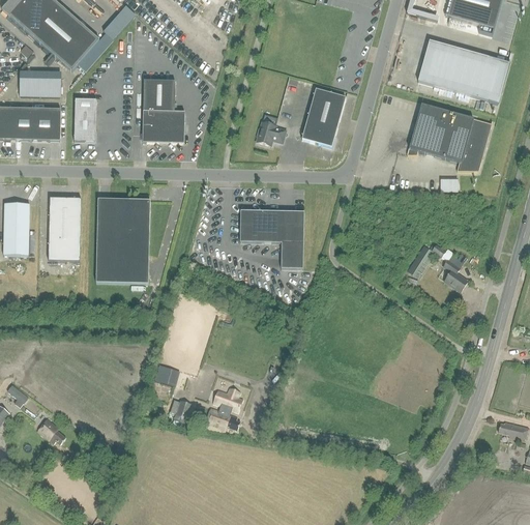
[(7,0),(1,7),(71,68),(99,37),(57,0),(7,0)]
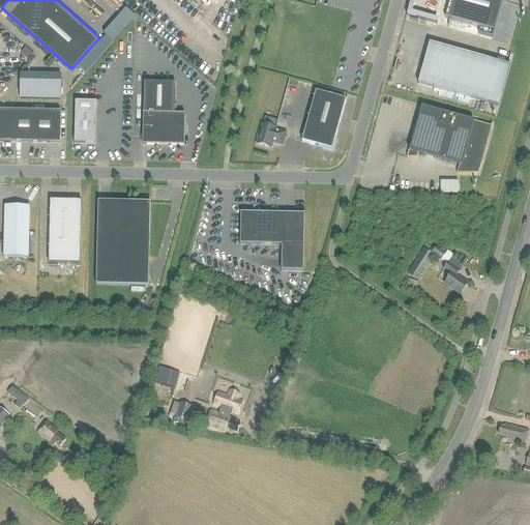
[(493,27),(500,0),(451,0),(447,13),(493,27)]
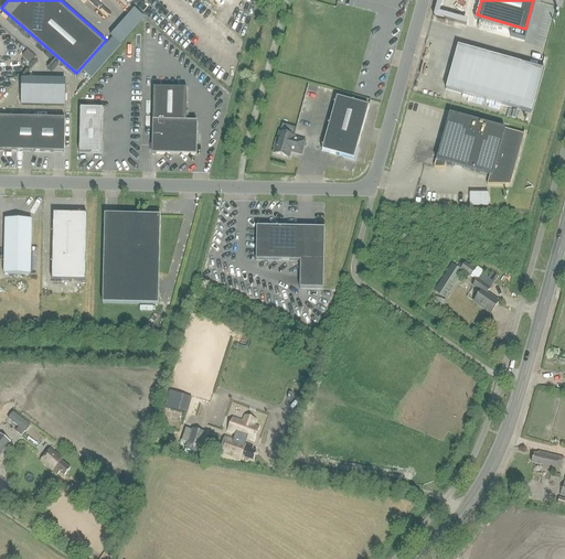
[(542,64),(457,41),(445,84),(530,108),(542,64)]
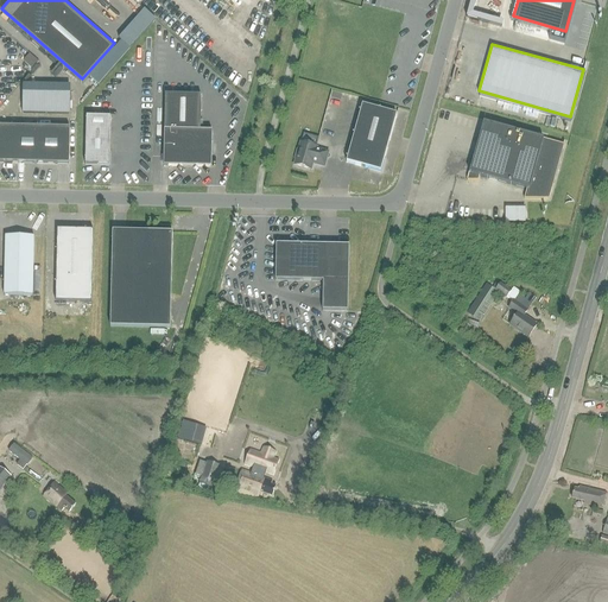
[(30,48),(25,54),(25,57),(32,63),(38,56),(30,48)]
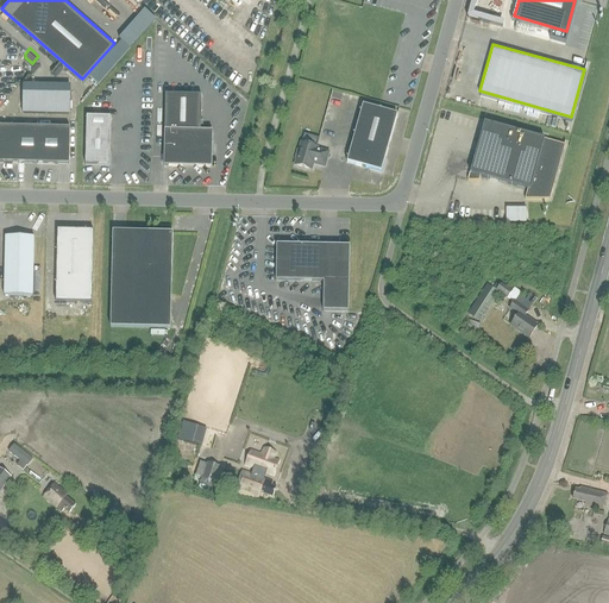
[(64,108),(64,79),(16,79),(16,107),(64,108)]
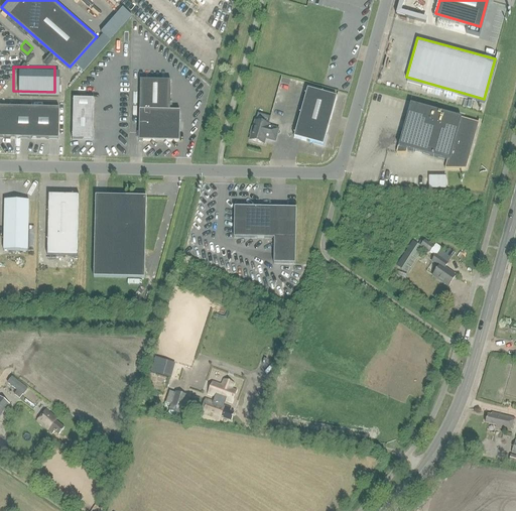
[(170,77),(140,76),(138,136),(179,137),(179,107),(169,107),(170,77)]
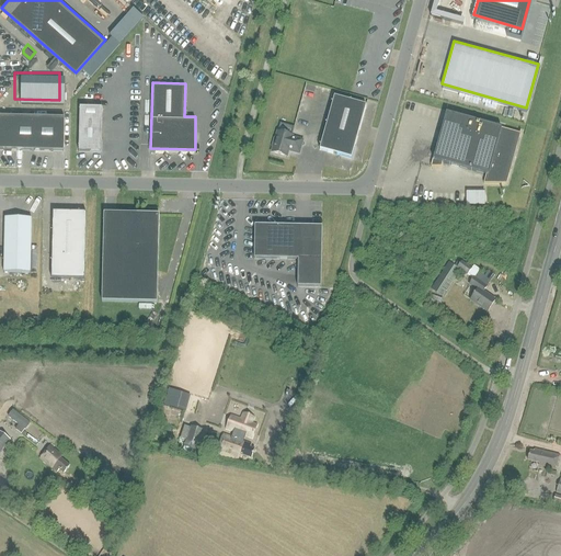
[(319,145),(351,154),(366,101),(334,92),(319,145)]
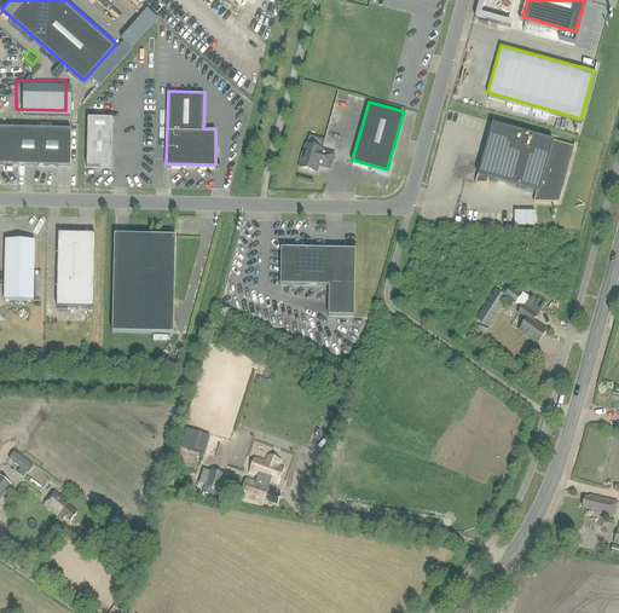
[(113,114),(87,113),(86,161),(111,162),(113,114)]
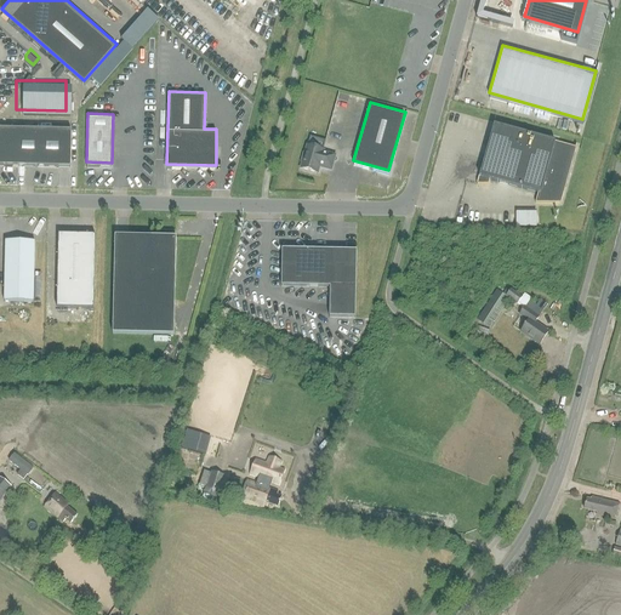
[(535,197),(535,198),(560,198),(576,140),(575,142),(494,119),(485,149),(477,178),(489,180),(489,178),(488,178),(489,175),(540,188),(537,197),(535,197)]
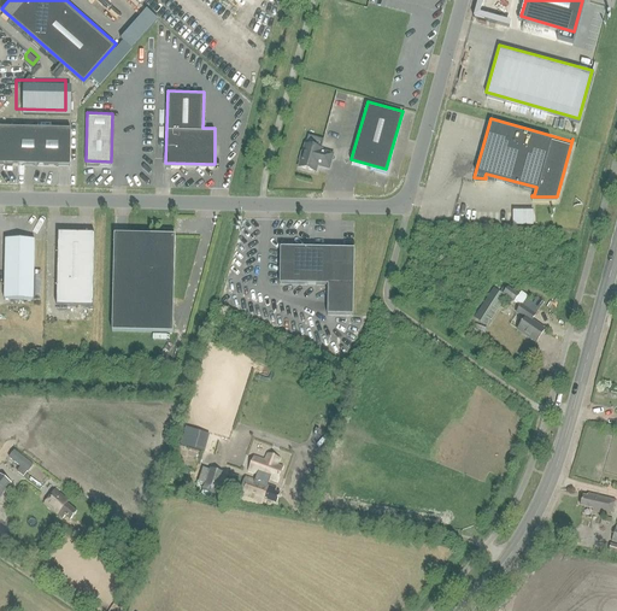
[(0,122),(0,159),(70,160),(70,124),(0,122)]
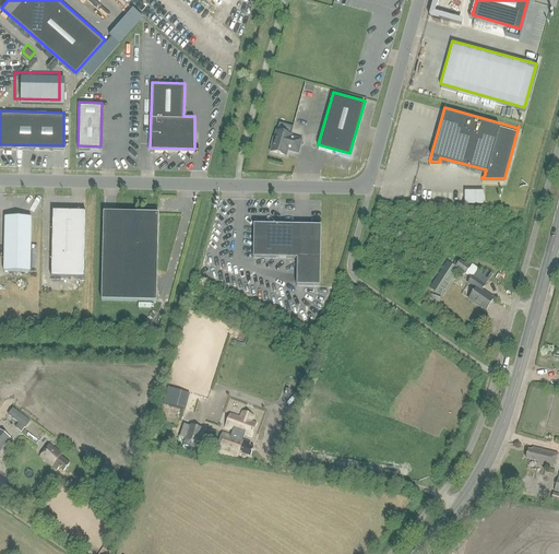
[(290,132),(290,130),(276,127),(275,133),(273,133),(271,141),(273,141),(271,146),(285,151),(286,145),(297,149),(301,134),(290,132)]
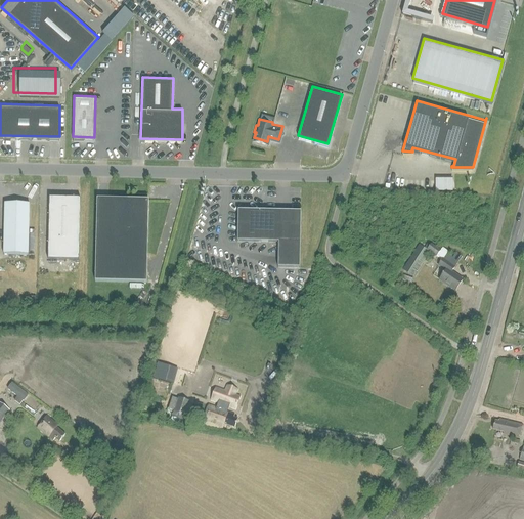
[(433,186),(451,185),(450,173),(433,173),(433,186)]
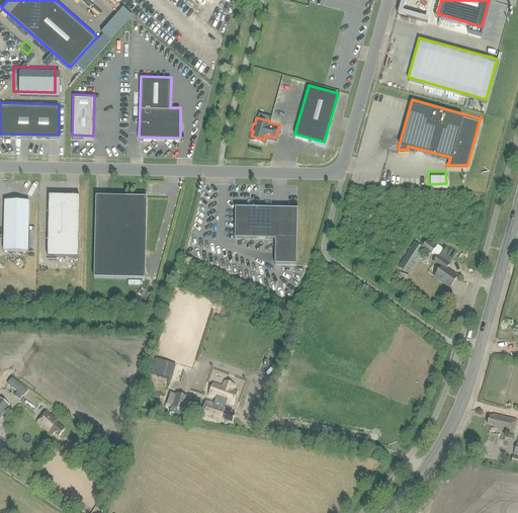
[(78,253),(79,191),(49,191),(47,252),(78,253)]
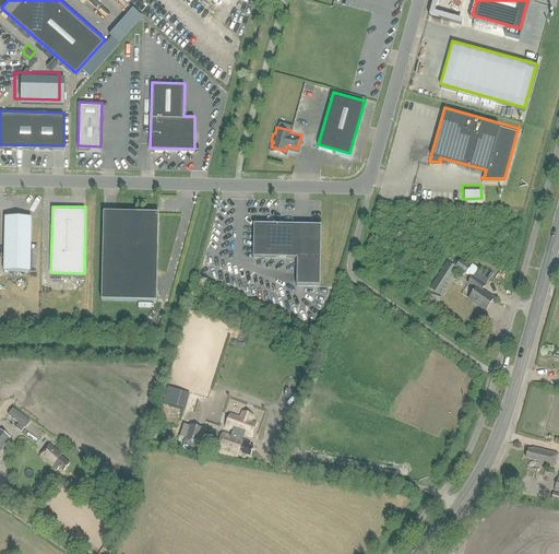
[(156,296),(158,209),(103,208),(100,295),(156,296)]
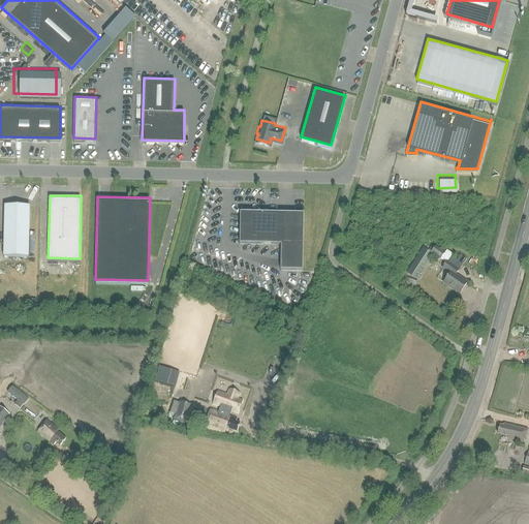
[(28,252),(28,226),(29,201),(3,201),(3,252),(28,252)]
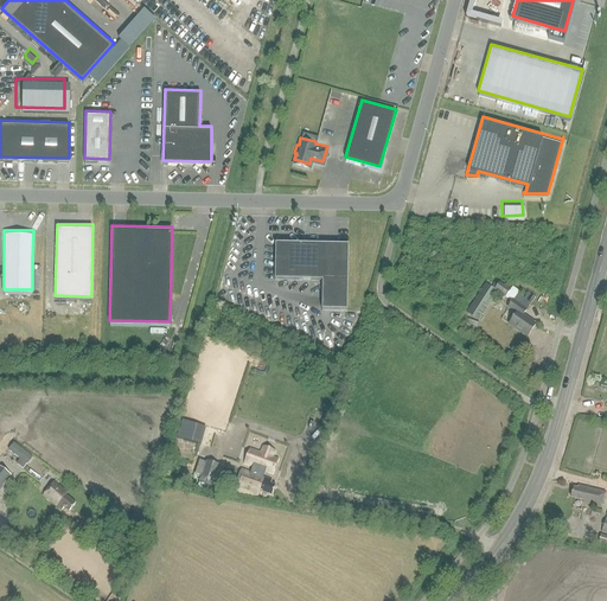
[(346,306),(347,240),(275,238),(275,275),(323,275),(321,305),(346,306)]
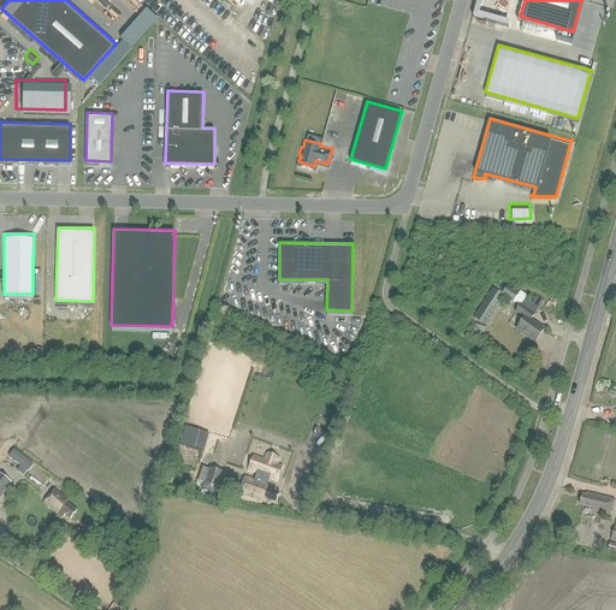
[(519,289),(507,280),(502,288),(513,296),(519,289)]
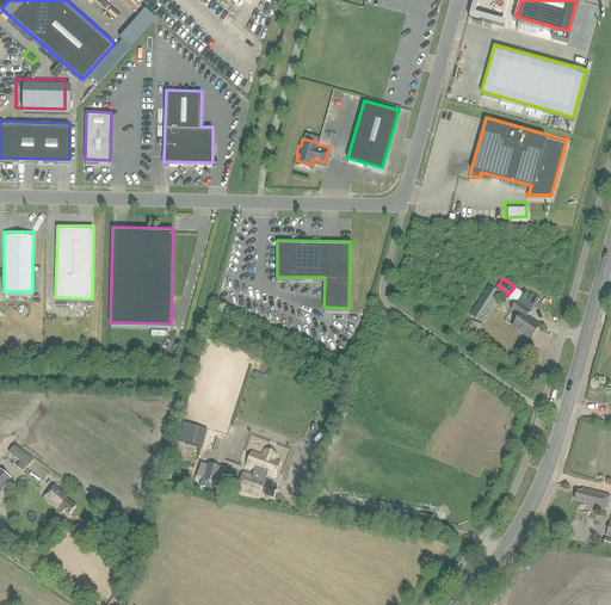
[(476,314),(497,285),(488,279),(469,309),(476,314)]
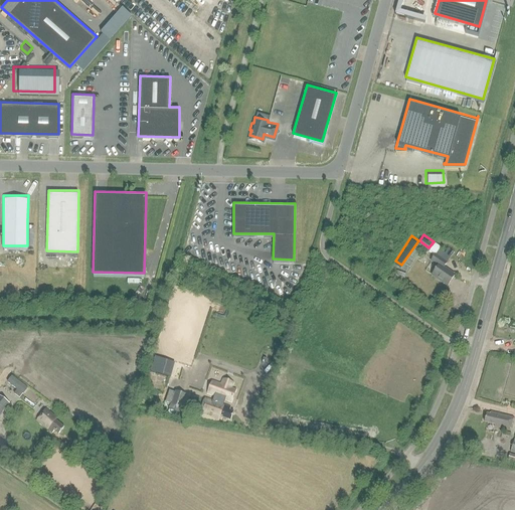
[(438,262),(432,271),(447,282),(455,271),(443,263),(447,258),(435,249),(431,257),(438,262)]
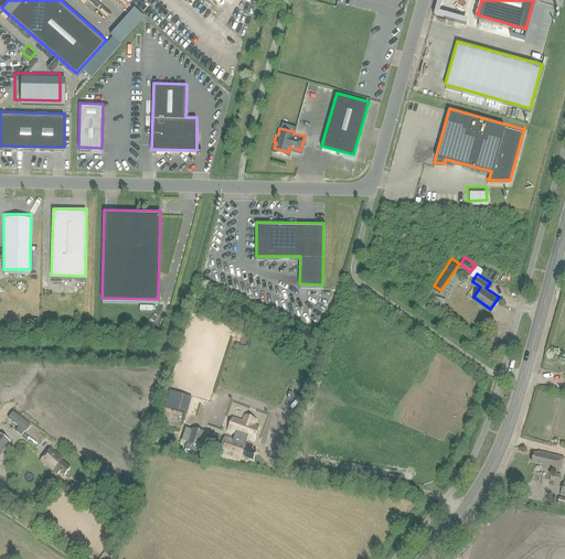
[(169,386),(164,402),(180,407),(185,390),(169,386)]
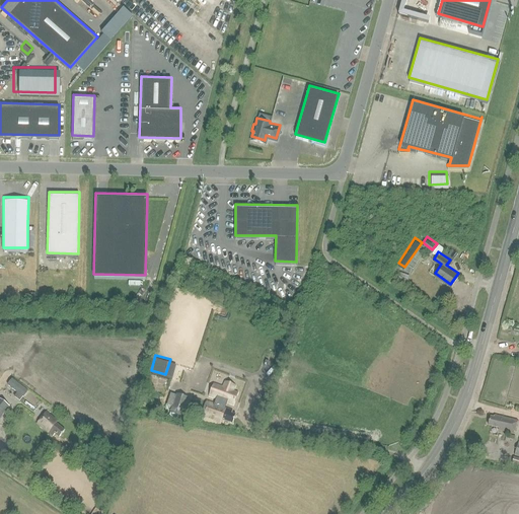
[(182,413),(189,393),(176,389),(170,409),(182,413)]
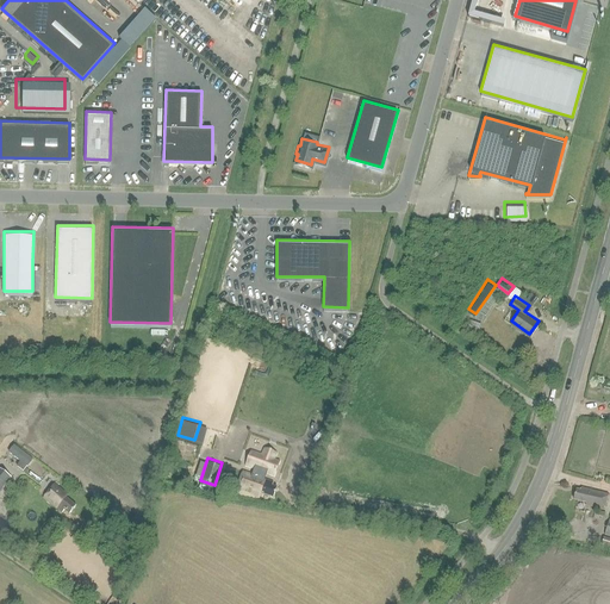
[(0,464),(0,486),(11,473),(0,464)]
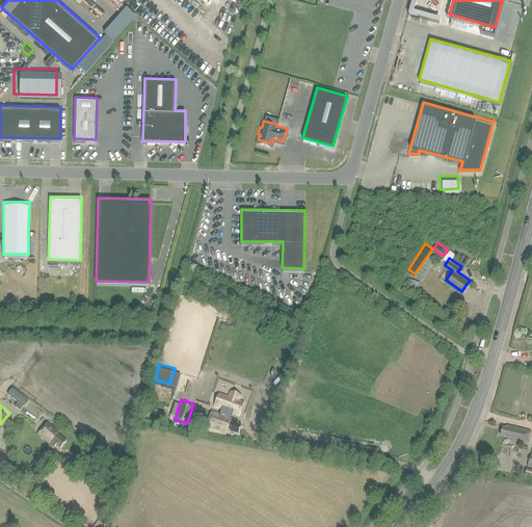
[(239,416),(211,407),(206,422),(225,428),(227,426),(238,430),(241,420),(238,419),(239,416)]
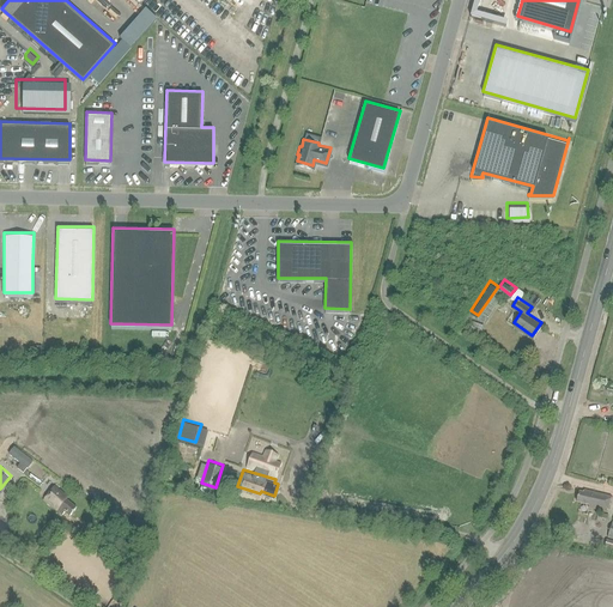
[(68,511),(76,503),(65,495),(67,491),(54,480),(43,495),(61,509),(64,507),(68,511)]
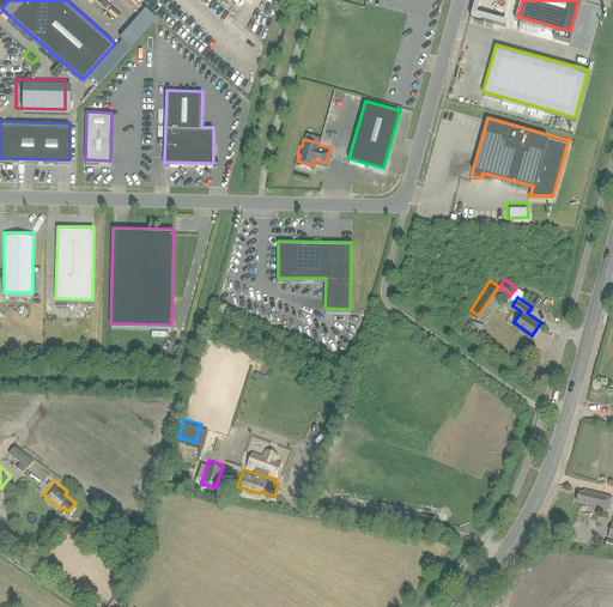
[(606,507),(611,491),(584,485),(583,487),(578,486),(576,497),(589,501),(589,502),(606,507)]
